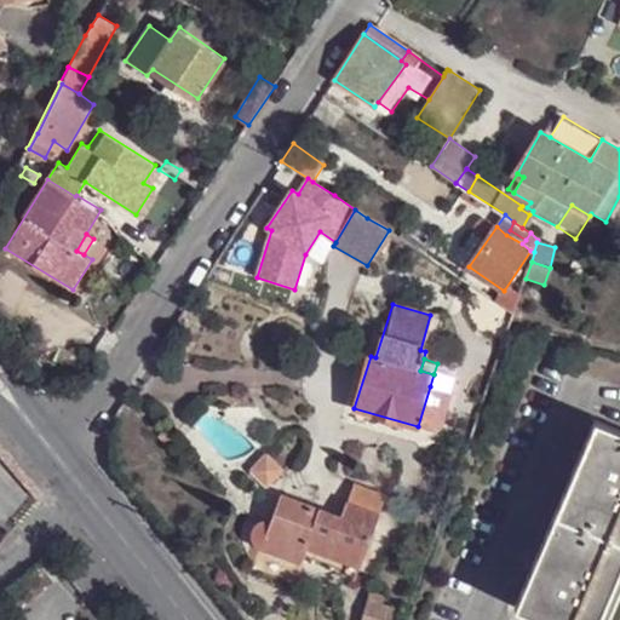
[(430,386),(418,426),(432,431),(440,425),(449,392),(430,386)]
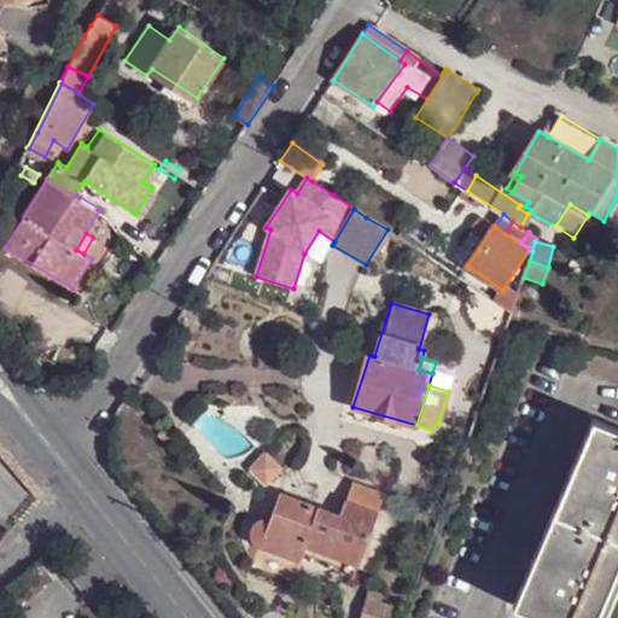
[(617,522),(617,429),(594,419),(514,605),(546,617),(570,617),(599,558),(617,522)]
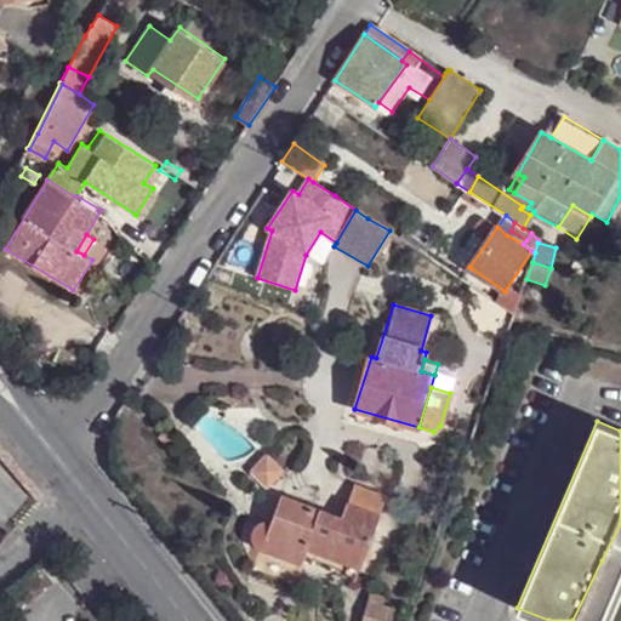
[(36,496),(38,499),(43,493),(0,444),(0,456),(35,497),(36,496)]
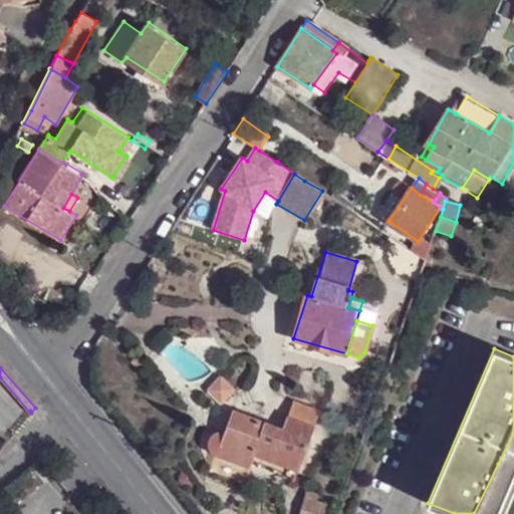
[(220,376),(207,391),(221,404),(234,390),(220,376)]
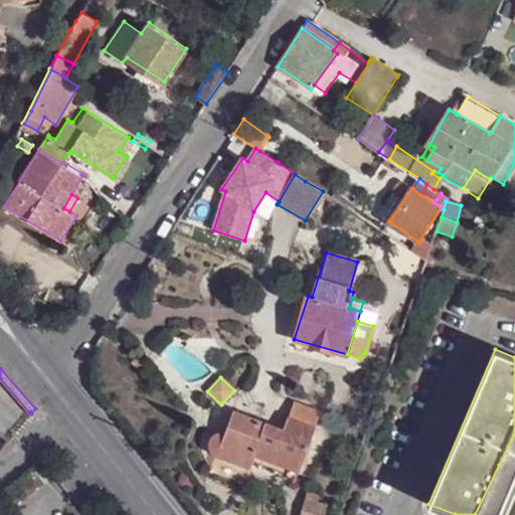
[(289,415),(314,424),(319,411),(293,401),(289,415)]
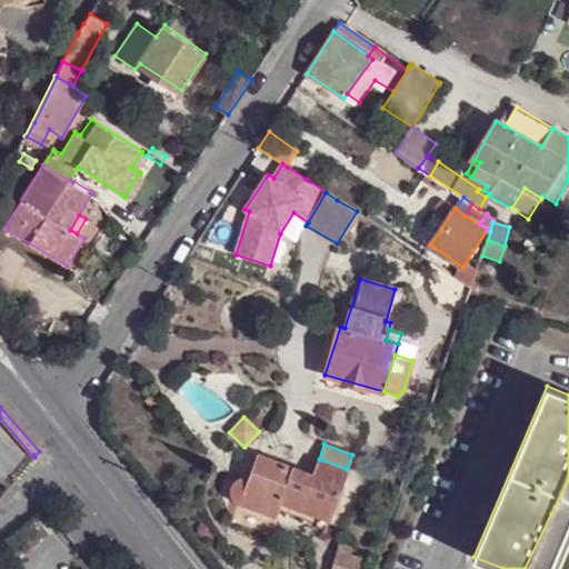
[(347,469),(319,459),(315,472),(293,465),(259,451),(249,477),(237,501),(242,503),(276,518),(280,501),(329,519),(347,469)]
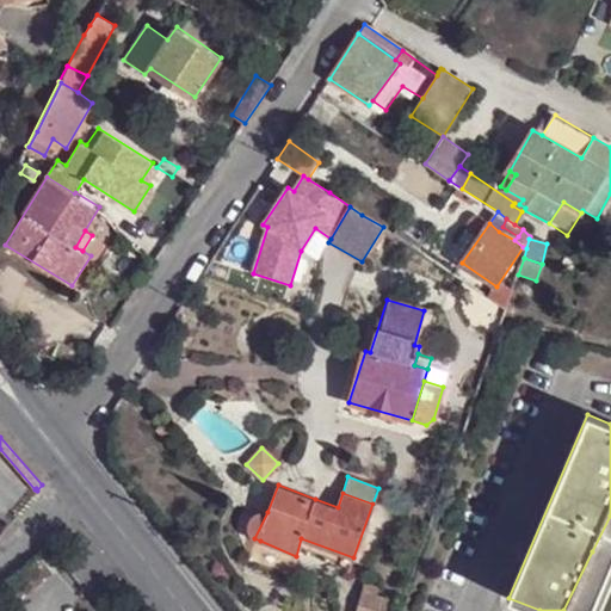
[(254,538),(267,512),(265,511),(263,512),(257,514),(253,517),(251,520),(250,525),(250,529),(251,531),(254,538)]
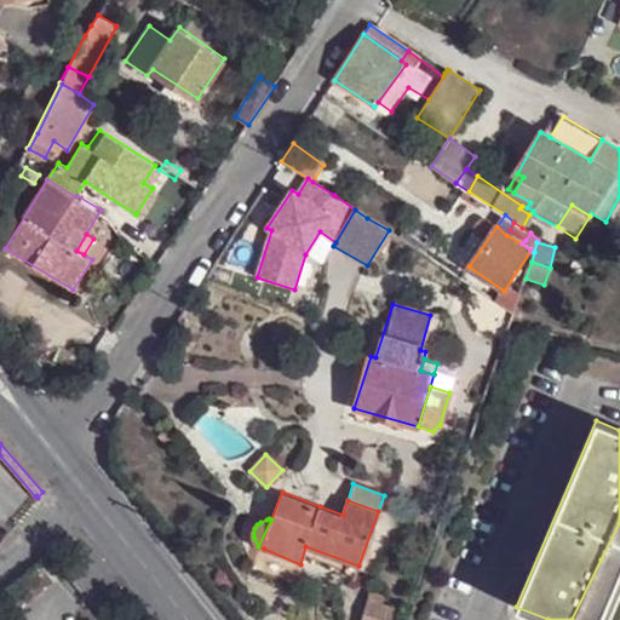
[(596,619),(619,566),(619,523),(601,560),(572,619),(596,619)]
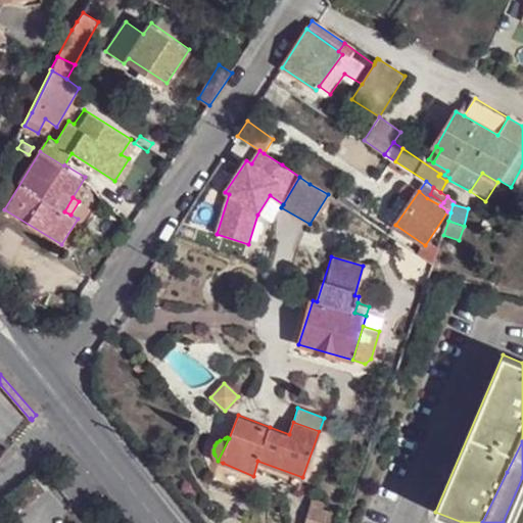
[(522,477),(503,522),(511,522),(522,495),(522,477)]
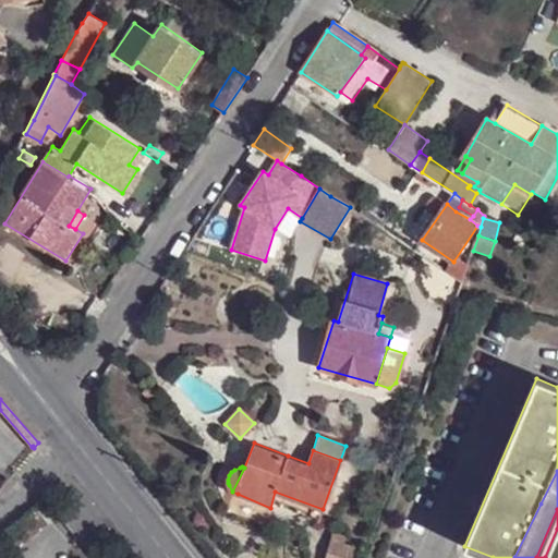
[(355,557),(360,550),(337,543),(330,557),(355,557)]
